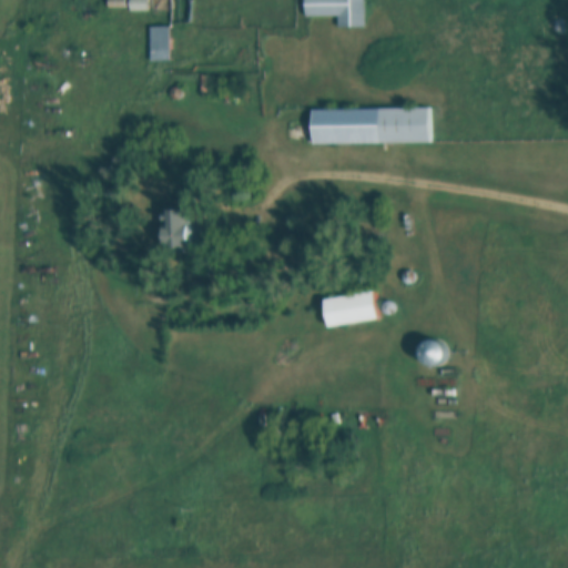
[(146,0),(129,0),(130,9),(148,9),(146,0)]
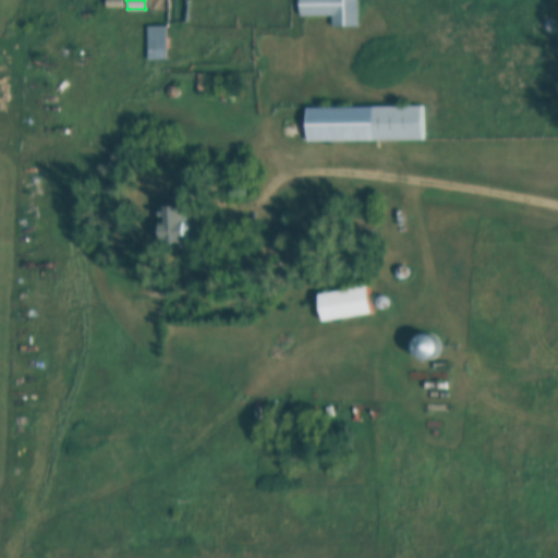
[(187,0),(147,0),(148,10),(168,10),(168,21),(187,21),(187,0)]
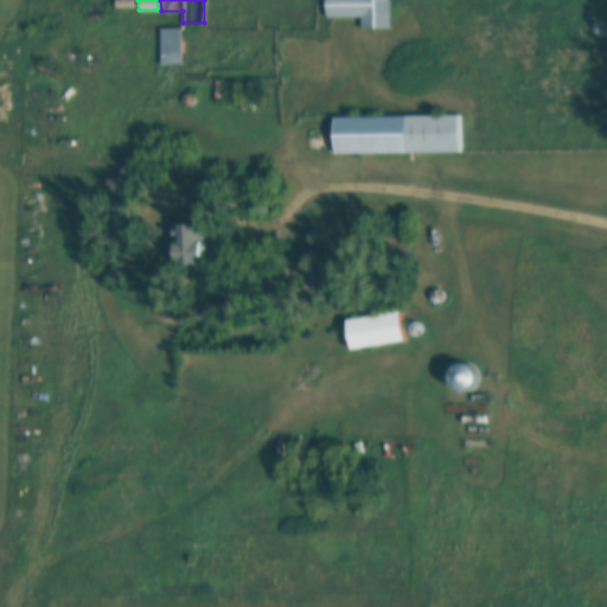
[(362,16),(362,27),(389,27),(389,0),(325,0),(326,17),(362,16)]
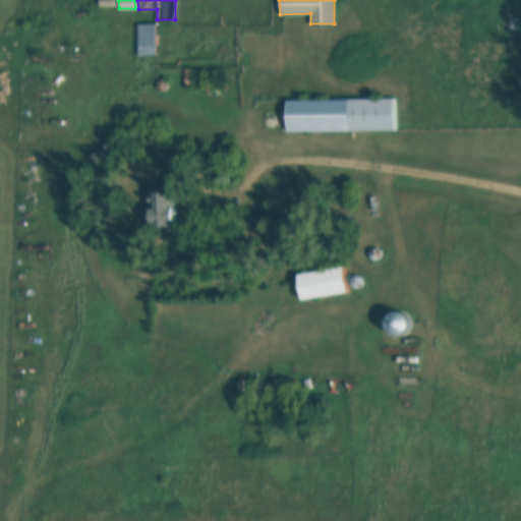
[(157,55),(157,23),(138,23),(138,55),(157,55)]
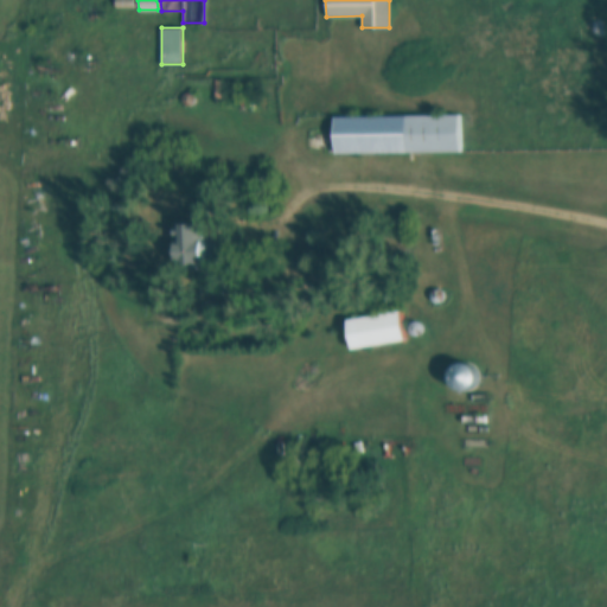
[(333,115),(334,153),(462,152),(461,114),(333,115)]
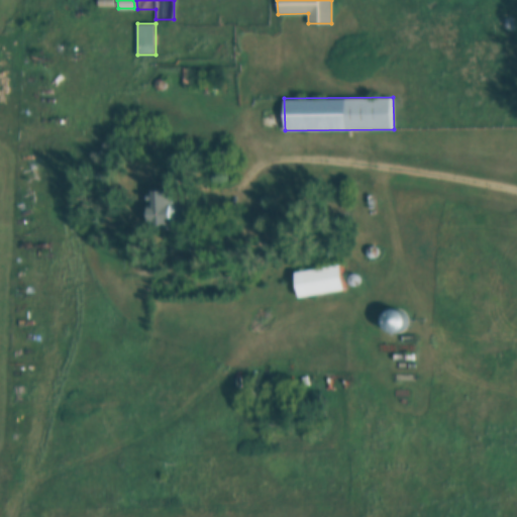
[(171,226),(172,190),(147,190),(147,226),(171,226)]
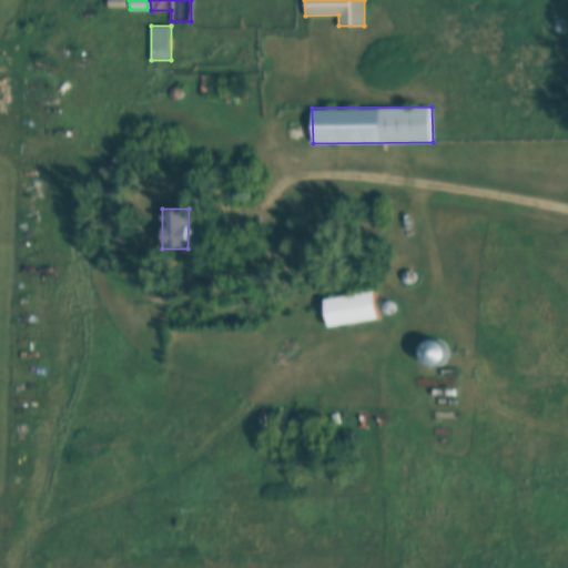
[(324,298),(327,327),(379,320),(376,291),(324,298)]
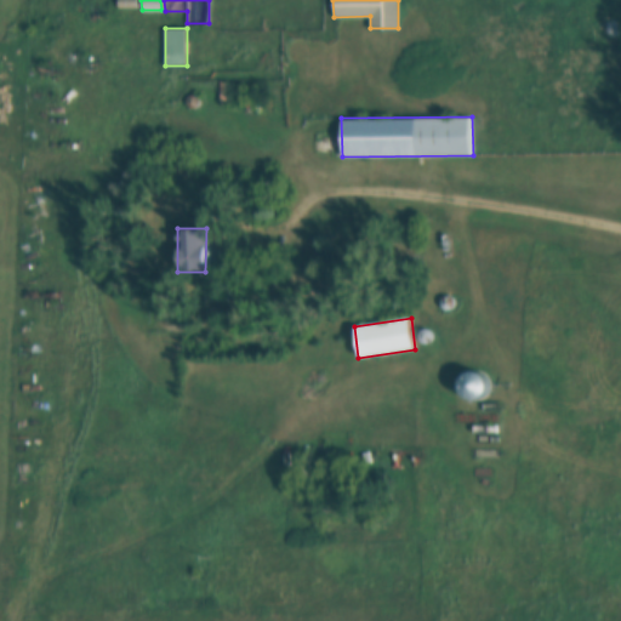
[(478,368),(460,379),(472,399),(490,388),(478,368)]
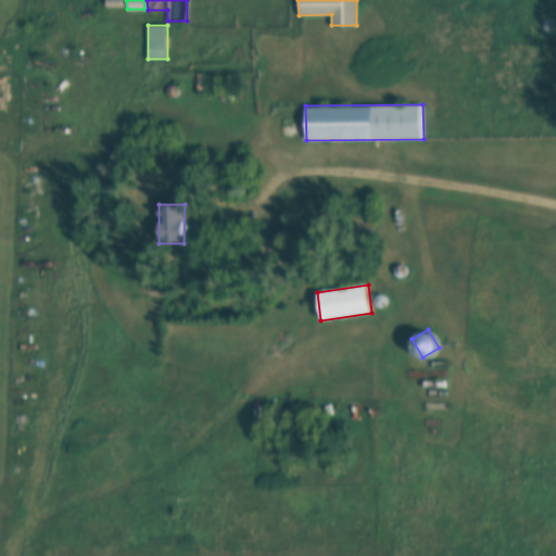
All buildings are outlined.
